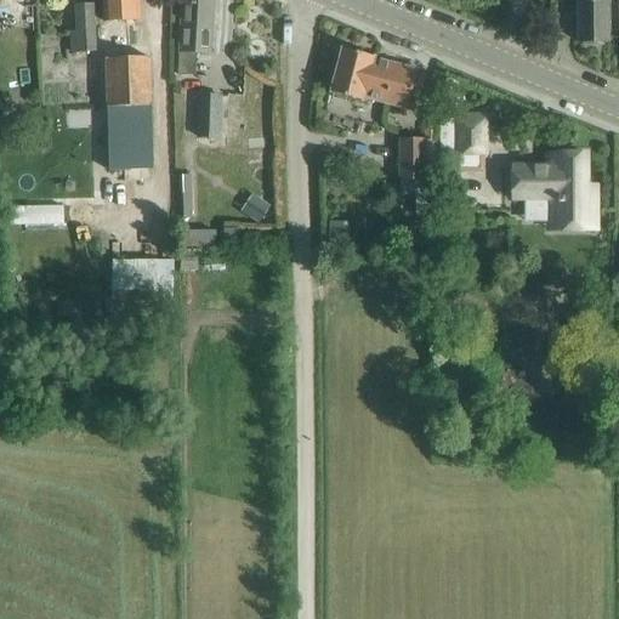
[(106,0),(107,13),(100,13),(101,34),(124,33),(121,0),(106,0)]
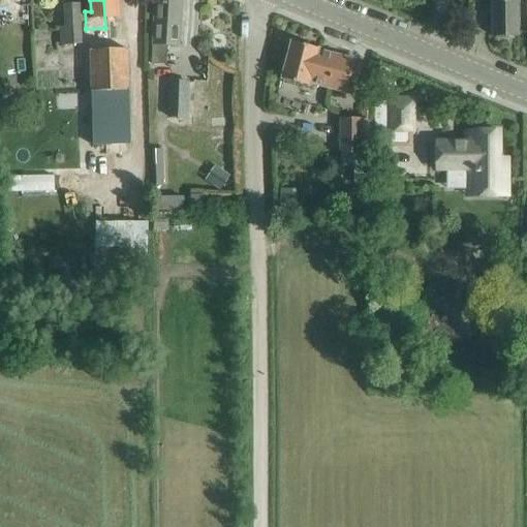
[(156,0),(154,62),(168,63),(169,43),(182,44),(184,0),(156,0)]
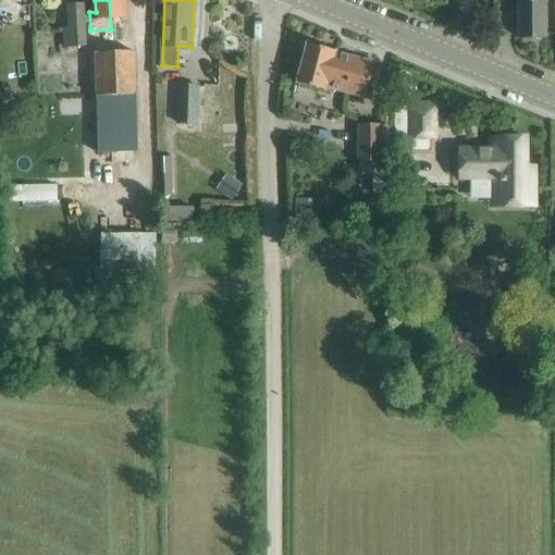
[(520,0),(520,14),(520,36),(549,36),(547,0),(520,0)]
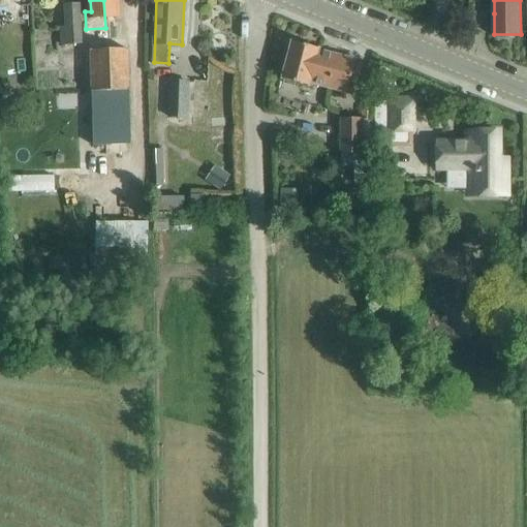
[(83,43),(80,2),(64,3),(65,25),(61,26),(62,44),(83,43)]
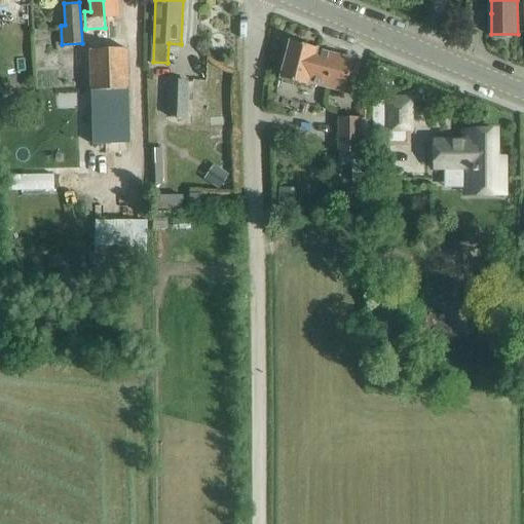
[(347,91),(350,78),(356,58),(320,48),(320,47),(292,40),(282,78),(309,84),(310,82),(347,91)]
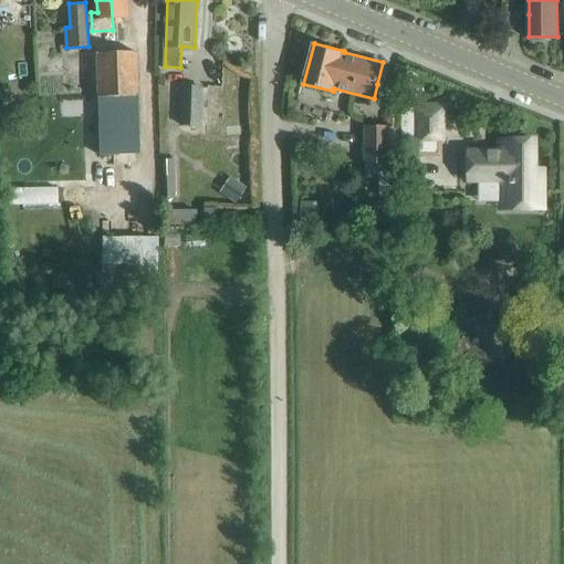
[(123,220),(121,154),(142,154),(138,51),(98,52),(103,220),(123,220)]
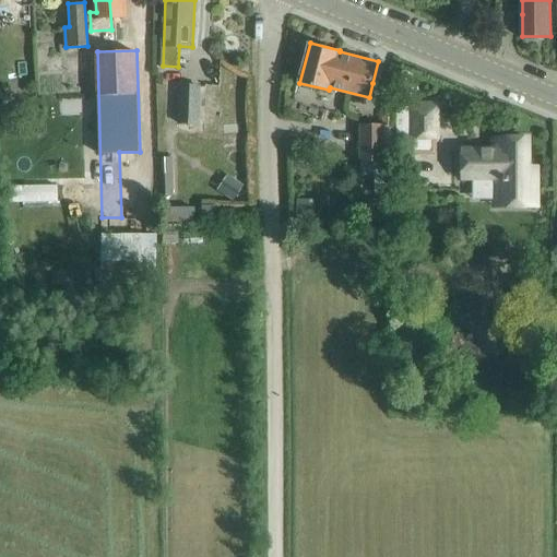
[(201,85),(181,84),(180,121),(200,122),(201,85)]
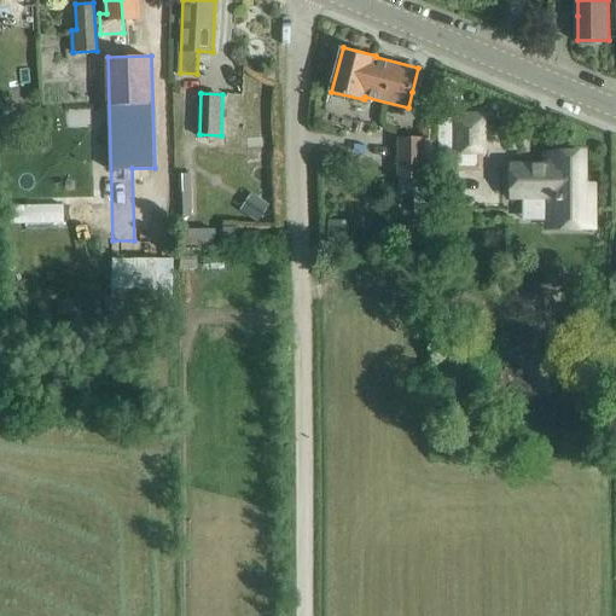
[(486,112),(454,112),(454,152),(484,152),(486,112)]
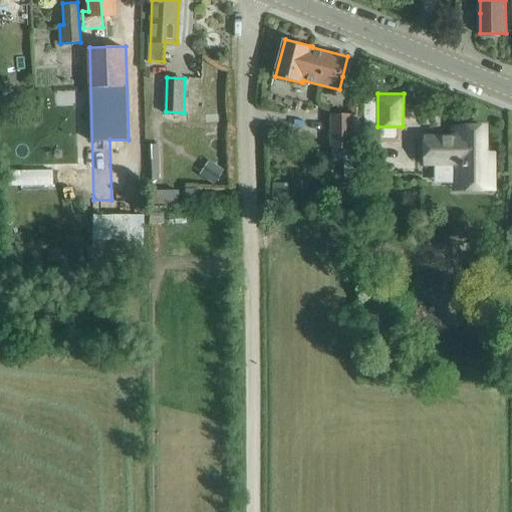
[(331,151),(353,151),(352,116),(331,116),(331,151)]
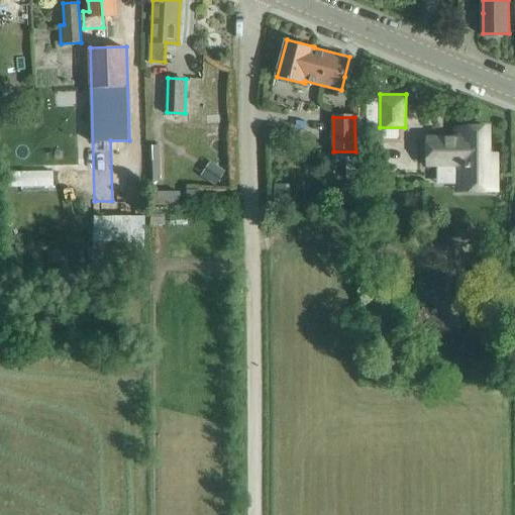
[(498,153),(490,153),(490,126),(458,126),(458,137),(428,137),(428,164),(458,164),(458,190),(498,190),(498,153)]
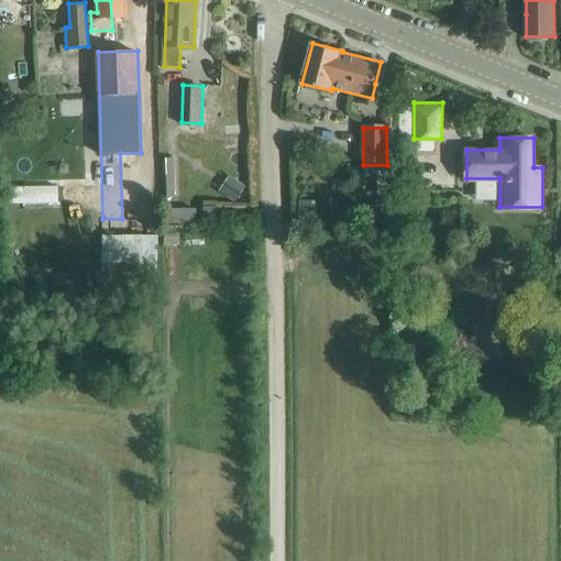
[(233,176),(222,193),(237,202),(248,186),(233,176)]
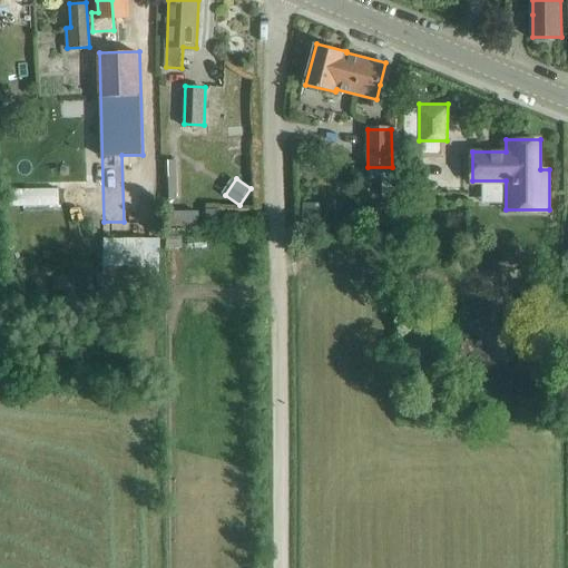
[(208,209),(208,222),(222,222),(222,208),(208,209)]
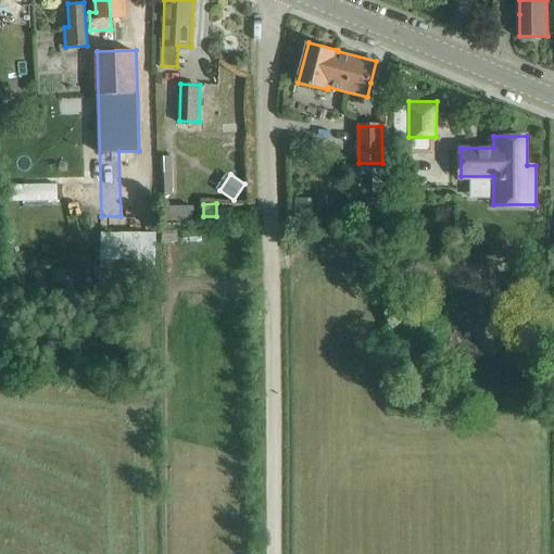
[(155,284),(155,230),(100,230),(100,298),(139,298),(139,350),(152,350),(152,297),(141,297),(141,284),(155,284)]
